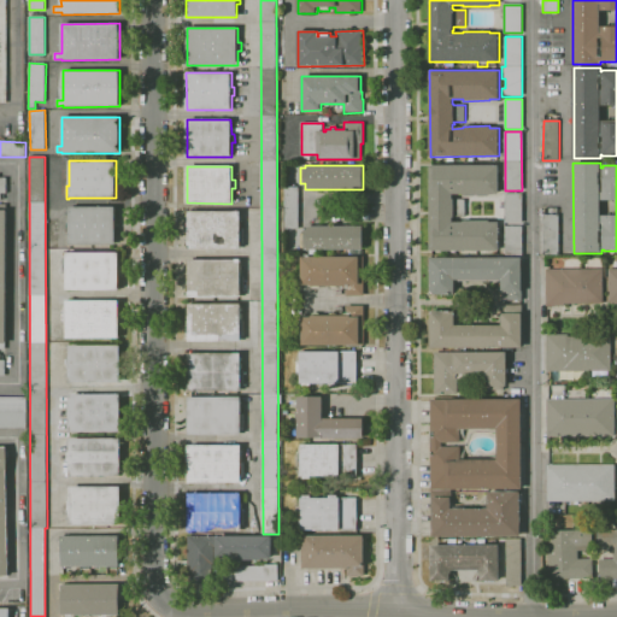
[(499,194),(491,194),(491,195),(464,195),(464,194),(453,194),(453,200),(465,200),(465,216),(454,216),(454,218),(453,218),(453,223),(464,223),(464,221),(491,221),(491,223),(499,223),(499,252),(432,252),(432,166),(499,166),(499,194)]
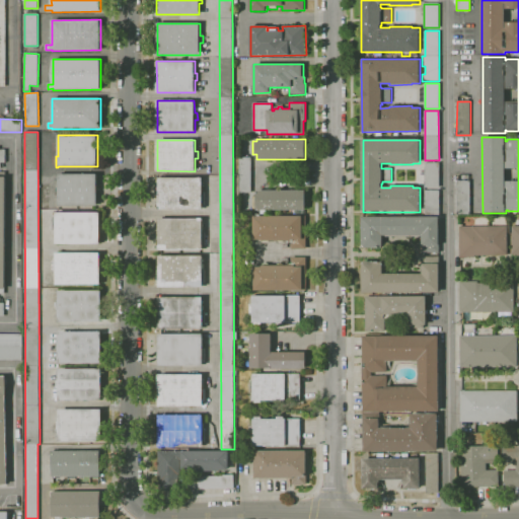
[(251,193),(239,193),(239,157),(250,157),(251,193)]
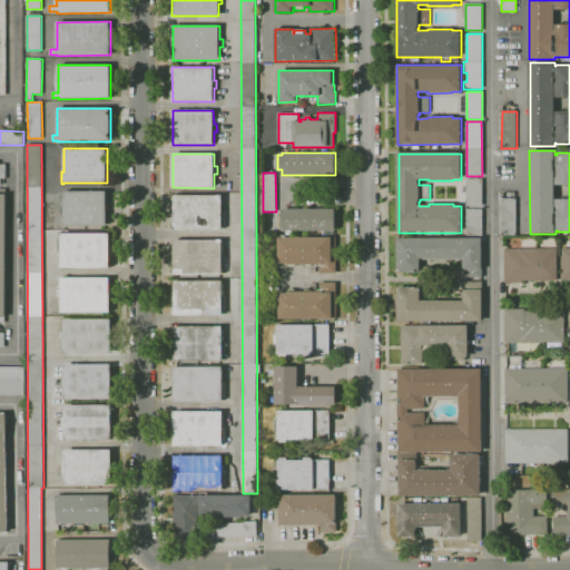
[(468,206),(468,203),(467,203),(467,179),(482,178),(482,206),(468,206)]
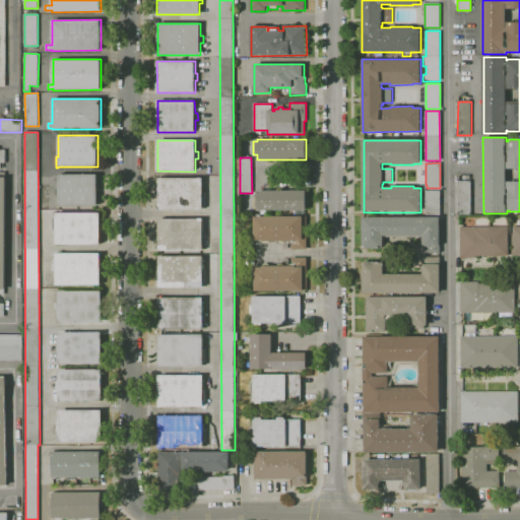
[(98,206),(58,206),(58,205),(56,205),(56,195),(58,195),(58,175),(98,175),(98,206)]
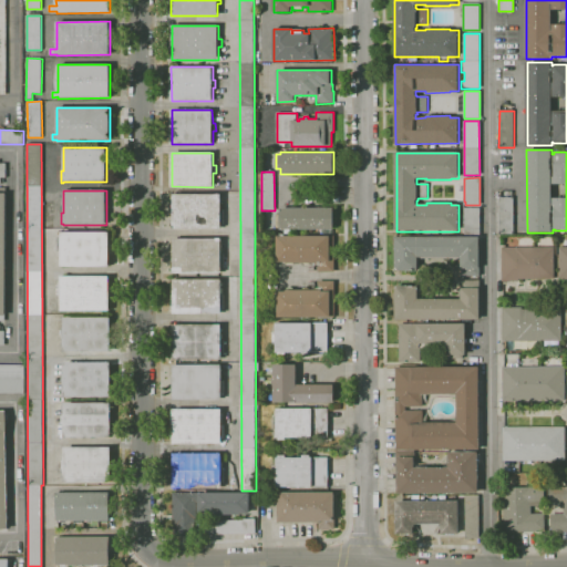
[(220,229),(173,229),(173,194),(220,194),(220,209),(224,209),(224,223),(220,223),(220,229)]
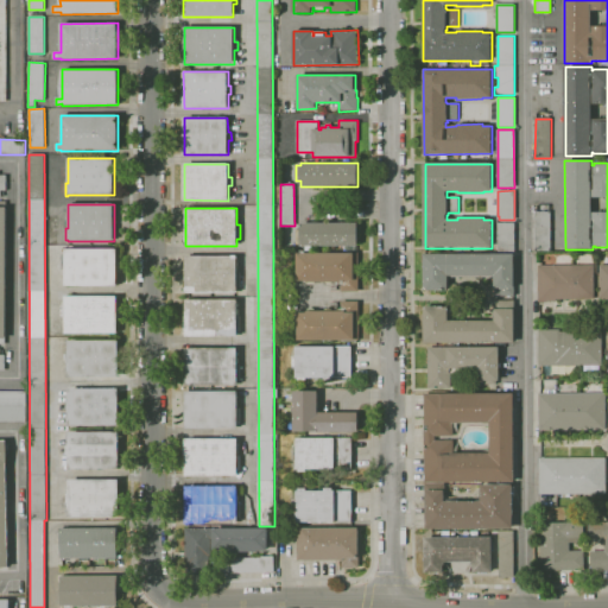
[(536,252),(534,213),(550,211),(551,251),(536,252)]
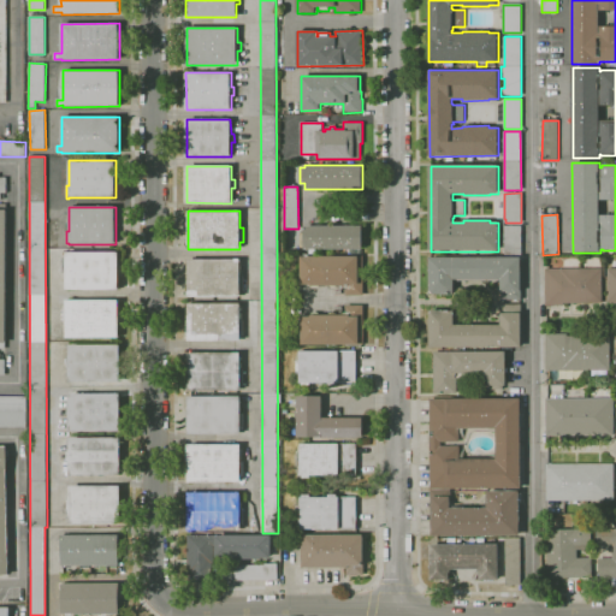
[(333,254),(323,254),(323,249),(304,249),(304,248),(300,248),(300,235),(304,235),(304,225),(362,225),(362,249),(333,249),(333,254)]
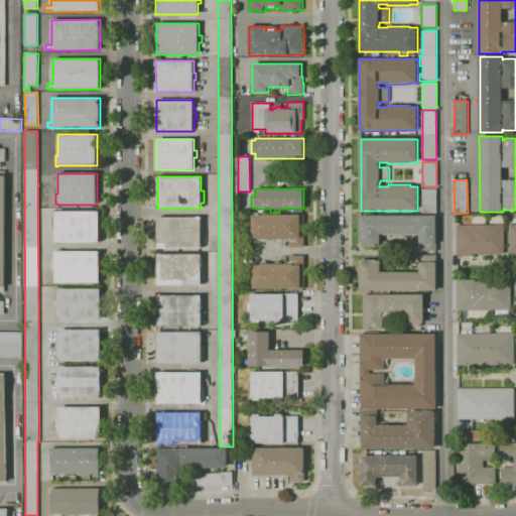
[(422,214),(422,208),(423,208),(423,189),(436,189),(436,214),(422,214)]
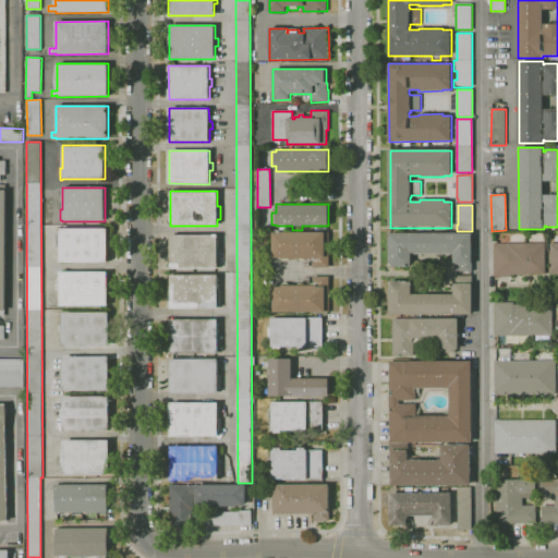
[(108,263),(60,263),(60,247),(58,247),(58,233),(60,233),(60,229),(107,228),(108,263)]
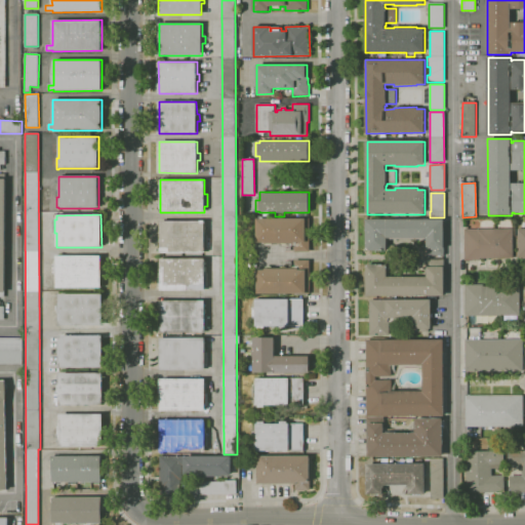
[(310,252),(294,252),(294,243),(257,243),(257,219),(306,218),(306,223),(310,223),(310,252)]
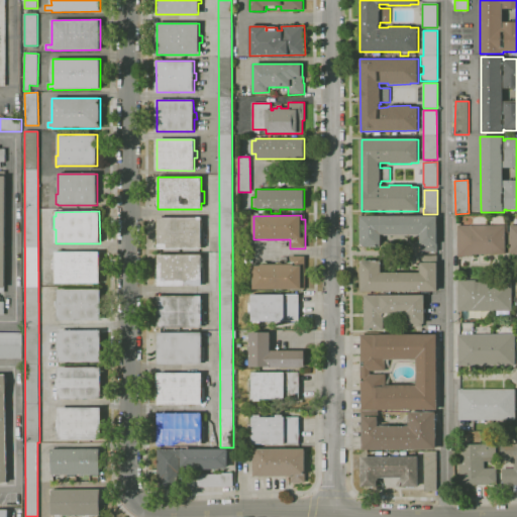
[(437,252),(421,252),(421,244),(419,244),(419,235),(381,235),(381,246),(359,246),(359,216),(437,216),(437,252)]
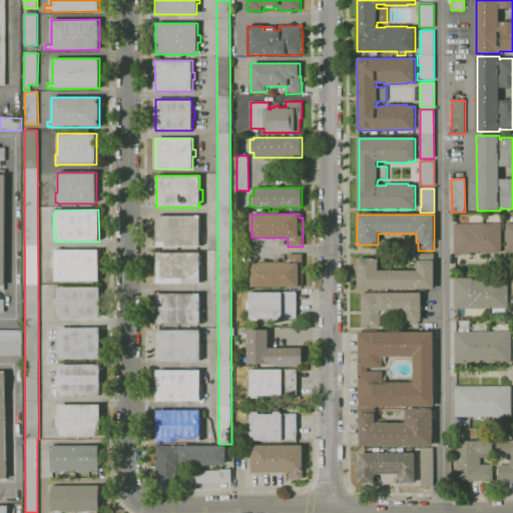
[(200,246),(156,246),(156,215),(200,215),(200,229),(202,229),(202,241),(200,241),(200,246)]
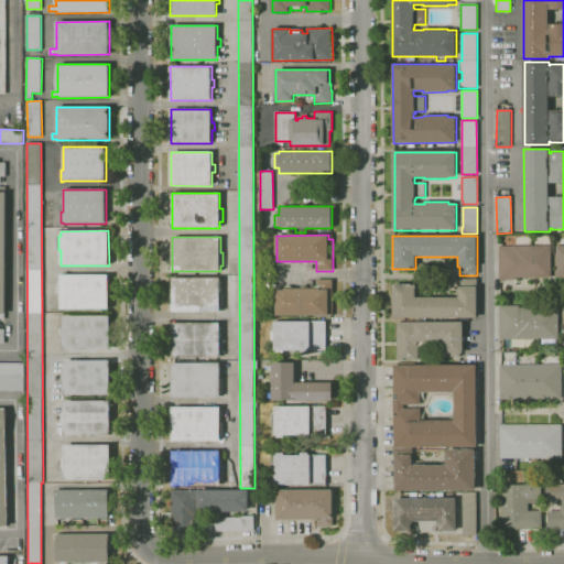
[(516,280),(499,280),(499,261),(498,261),(498,251),(499,251),(499,246),(551,246),(552,278),(516,278),(516,280)]
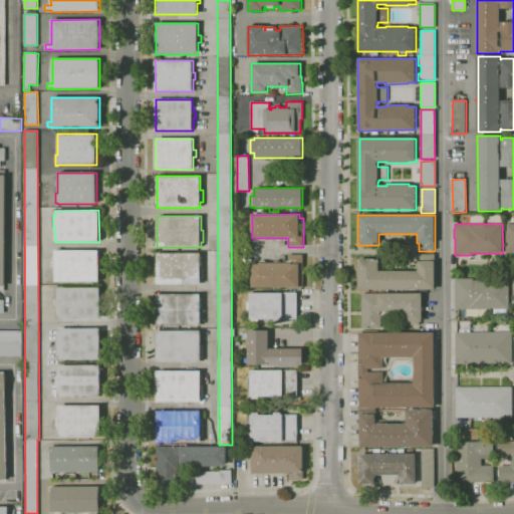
[(99,281),(55,282),(55,268),(52,268),(52,255),(55,255),(55,251),(99,251),(99,281)]
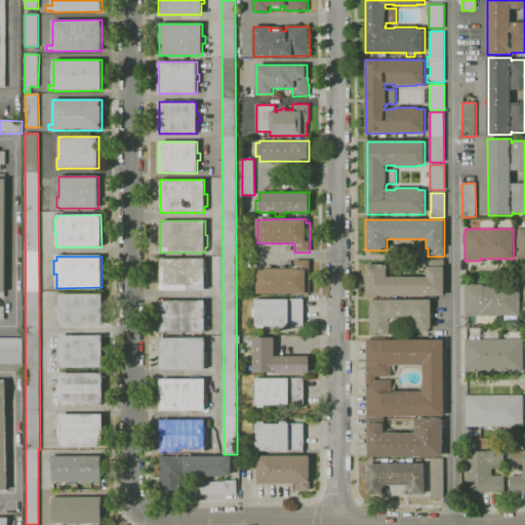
[(205,290),(160,290),(160,258),(205,258),(205,273),(208,273),(208,285),(205,285),(205,290)]
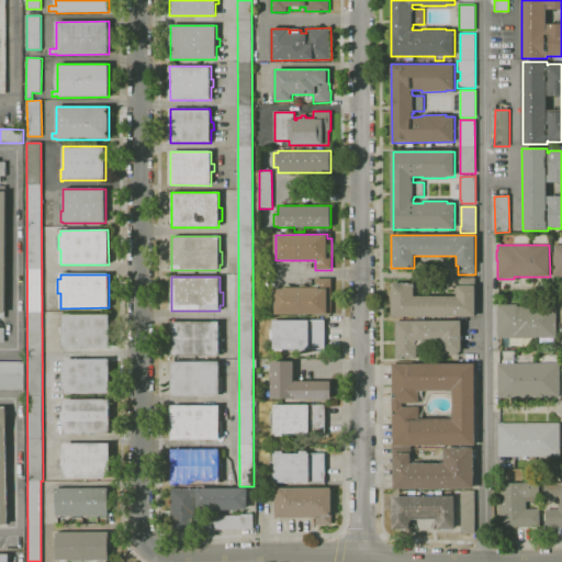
[(475,317),(393,317),(393,282),(415,282),(415,296),(458,296),(458,278),(475,278),(475,317)]
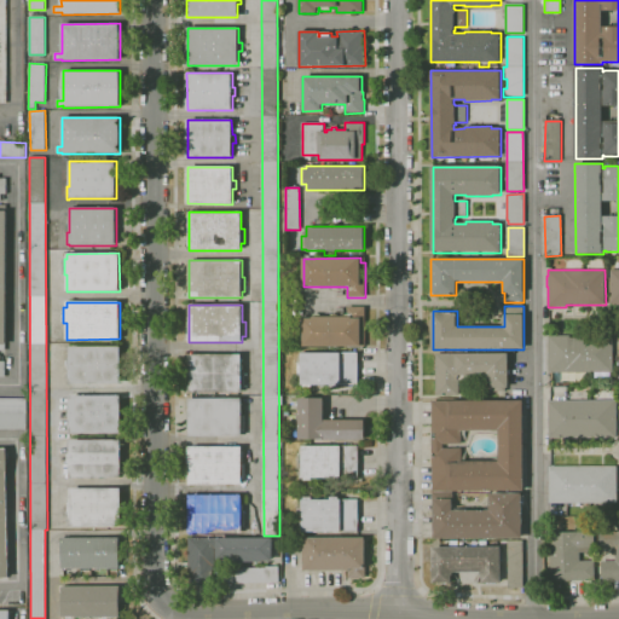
[(365,346),(360,346),(304,347),(302,318),(312,318),(312,317),(313,317),(313,314),(319,314),(319,317),(331,317),(331,314),(339,314),(339,317),(345,317),(345,316),(347,316),(347,307),(365,307),(365,346)]
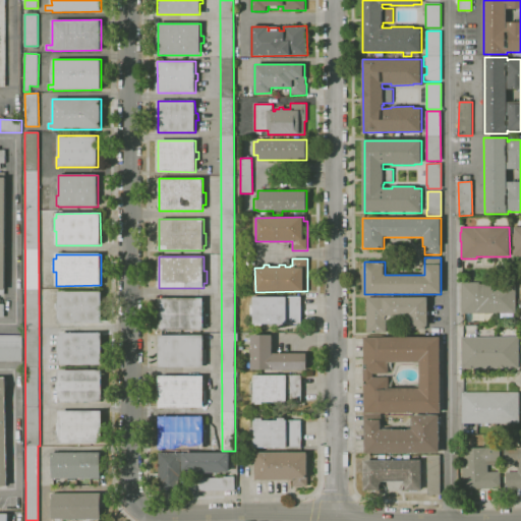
[(516,312),(461,313),(461,282),(479,282),(479,284),(516,284),(516,312)]
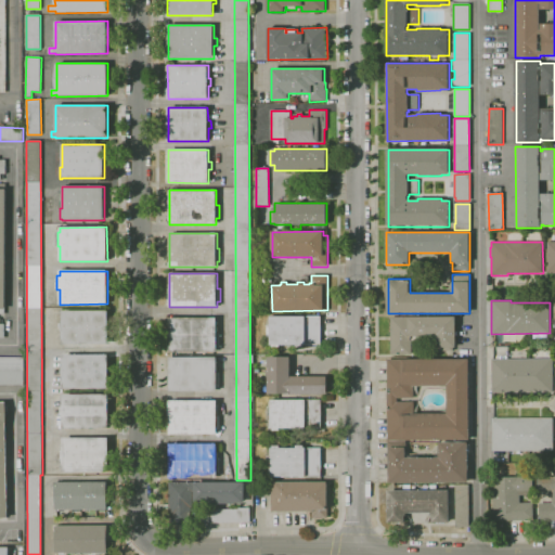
[(108,345),(62,345),(62,331),(60,331),(60,323),(62,323),(62,311),(108,311),(108,345)]
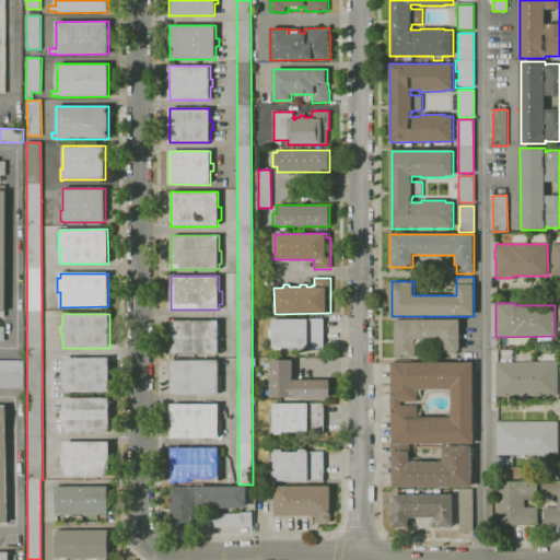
[(305,350),(299,350),(299,348),(293,348),(282,348),(282,350),(275,350),(275,348),(272,348),(272,340),(269,340),(269,328),(272,328),(272,319),(324,319),(324,348),(305,348),(305,350)]
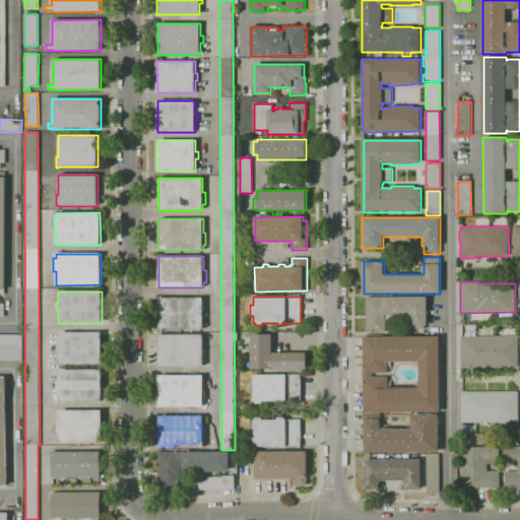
[(386,332),(367,332),(367,298),(428,297),(428,326),(409,326),(409,315),(385,315),(386,332)]
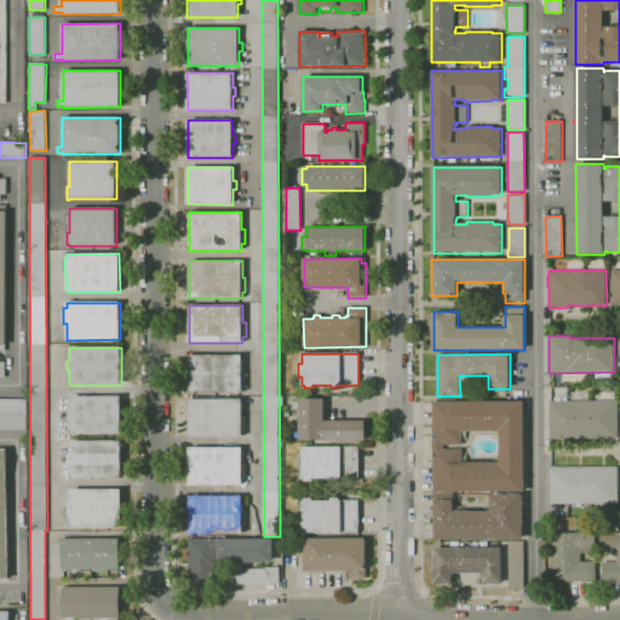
[(242,392),(189,392),(189,355),(242,355),(242,372),(245,372),(245,386),(242,386),(242,392)]
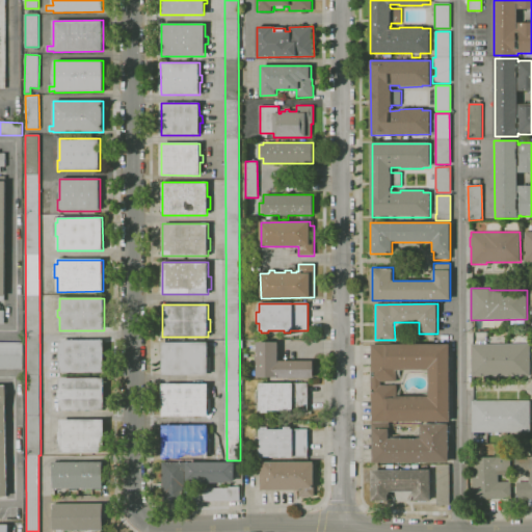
[(104,372),(60,372),(59,341),(104,340),(104,372)]
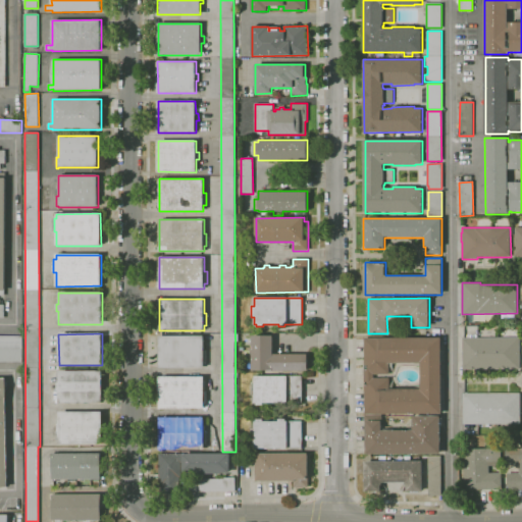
[(22,363),(0,362),(0,335),(22,336),(22,363)]
